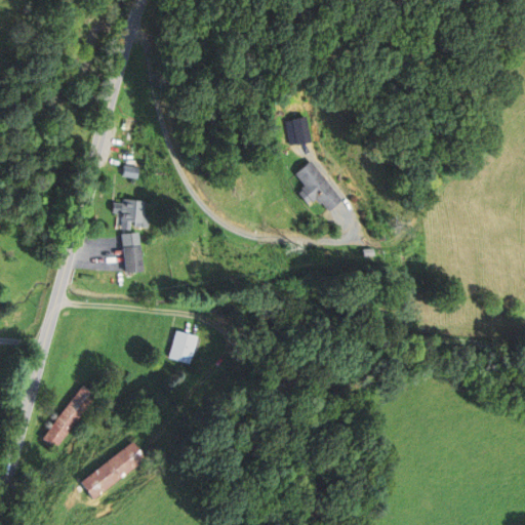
[(115,149),(124,151),(120,175),(133,177),(144,120),(121,117),(115,149)]
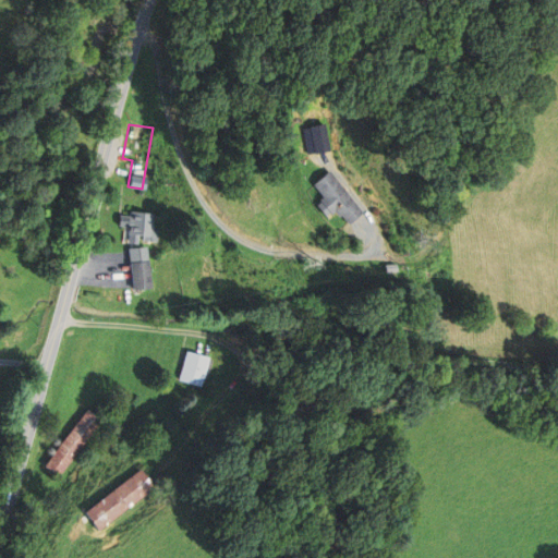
[(324,197),(316,203),(326,217),(336,209),(348,225),(362,214),(328,169),(312,181),(324,197)]
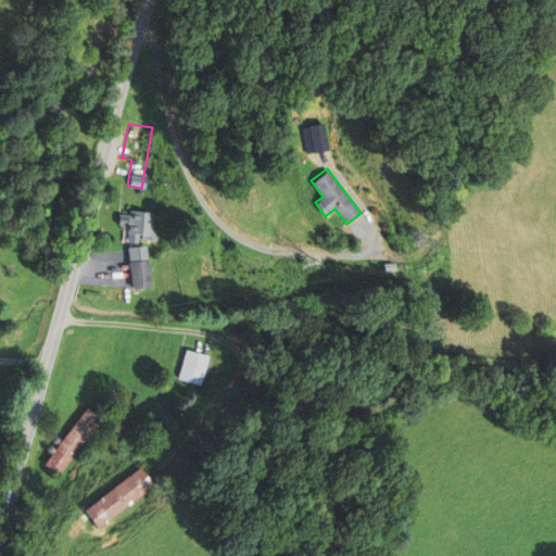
[(152,241),(152,211),(126,211),(126,241),(152,241)]
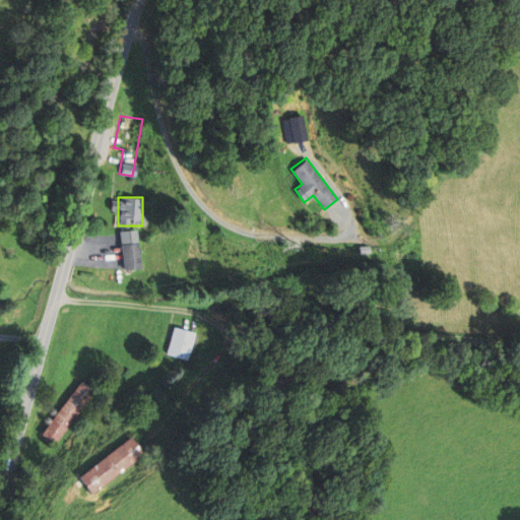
[(138,269),(136,230),(118,232),(121,270),(138,269)]
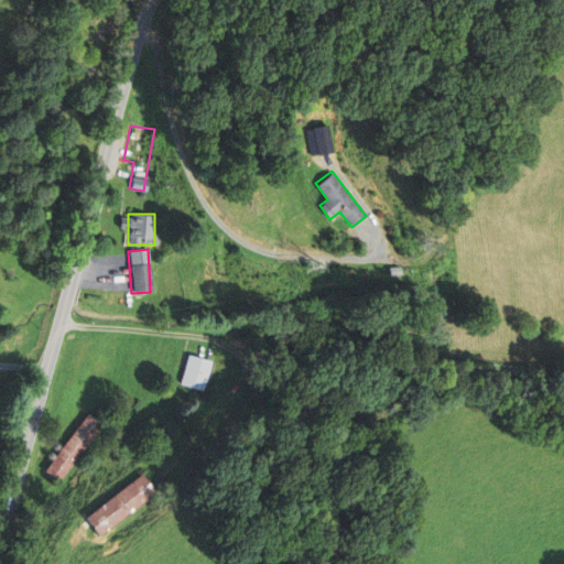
[(177,384),(201,391),(210,361),(186,355),(177,384)]
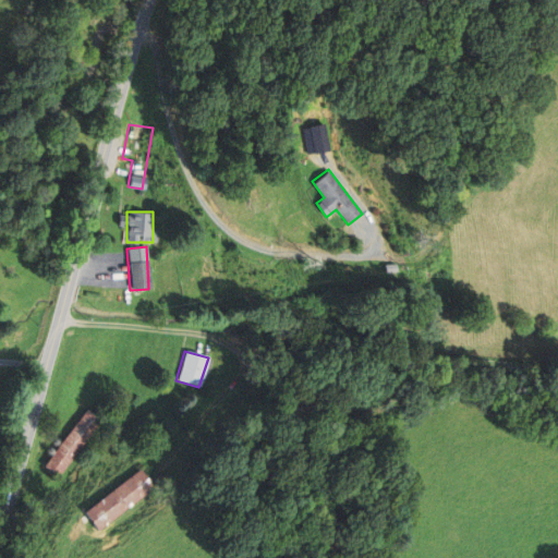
[(100,421),(84,410),(43,468),(58,478),(100,421)]
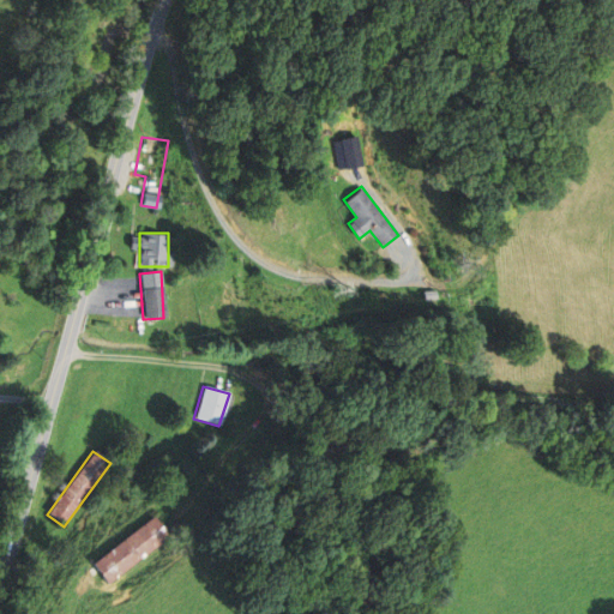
[(172,539),(156,517),(92,563),(108,583),(172,539)]
